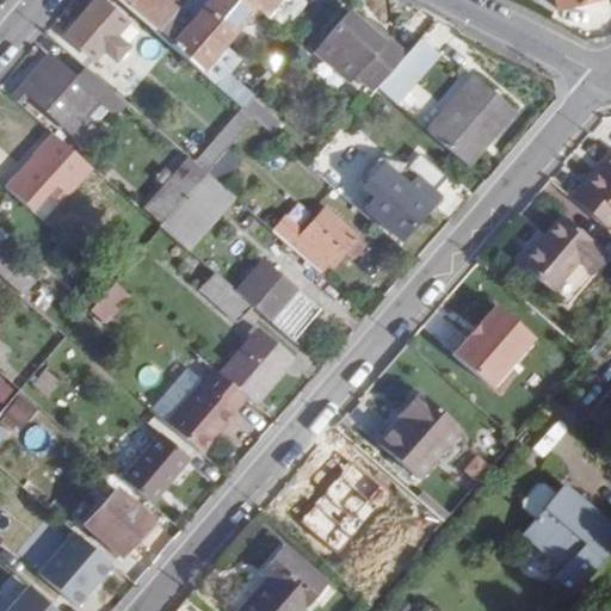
[(176,12),(161,0),(113,0),(155,36),(176,12)]
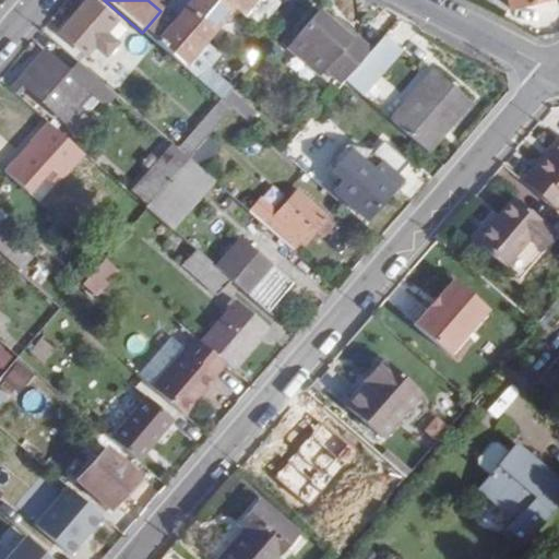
[(142,33),(159,48),(202,0),(195,0),(175,24),(161,11),(142,33)]
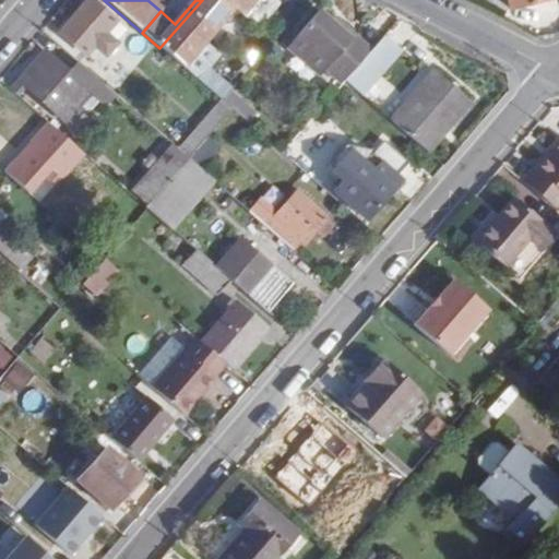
[(215,27),(234,8),(224,0),(202,0),(159,48),(181,67),(215,27)]
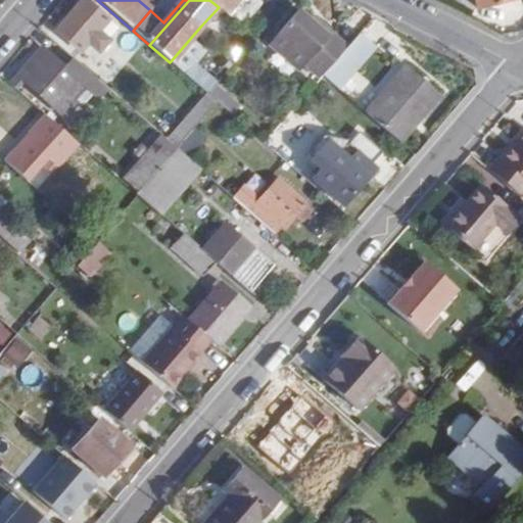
[(209,0),(219,7),(227,14),(240,27),(260,4),(254,0),(209,0)]
